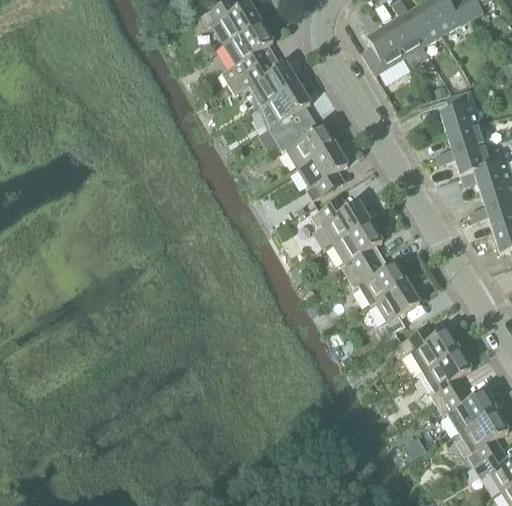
[(221,3),(201,15),(207,26),(211,23),(223,43),(260,20),(256,13),(253,8),(249,2),(248,0),(240,5),(227,13),(221,3)]
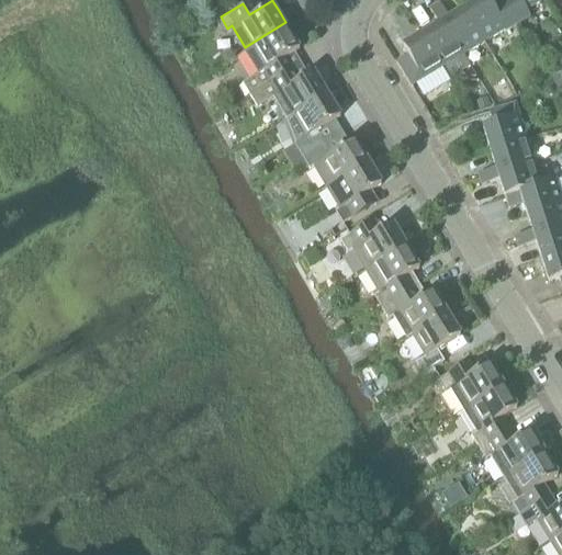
[(464,6),(449,14),(440,0),(436,0),(434,1),(463,49),(484,37),(464,6)]
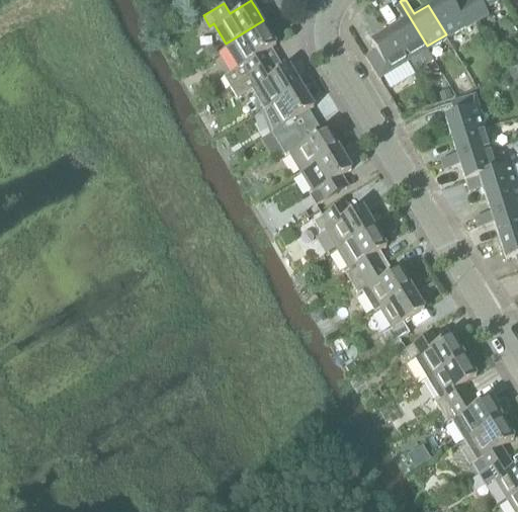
[(454,0),(452,1),(451,0),(436,0),(428,5),(446,34),(463,23),(465,25),(477,18),(465,0),(454,0)]
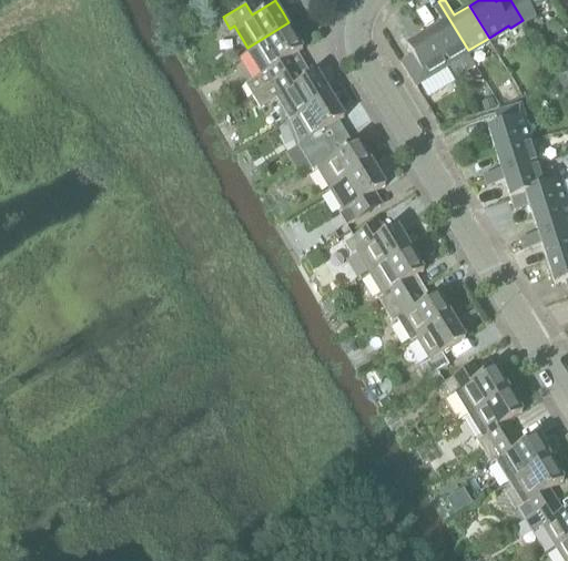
[(510,0),(523,20),(536,12),(531,6),(540,0),(510,0)]
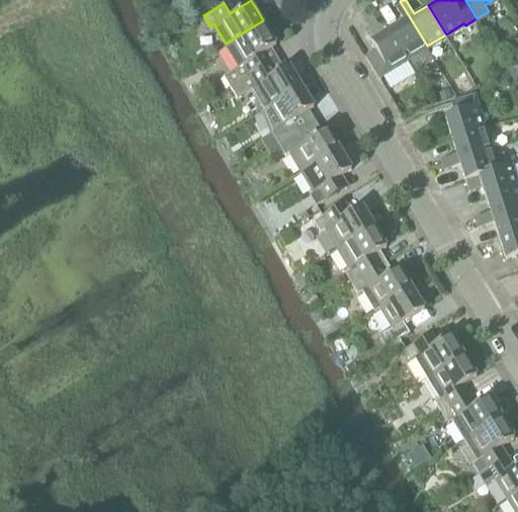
[(427,46),(400,1),(396,3),(405,19),(391,27),(408,56),(409,57),(427,46)]
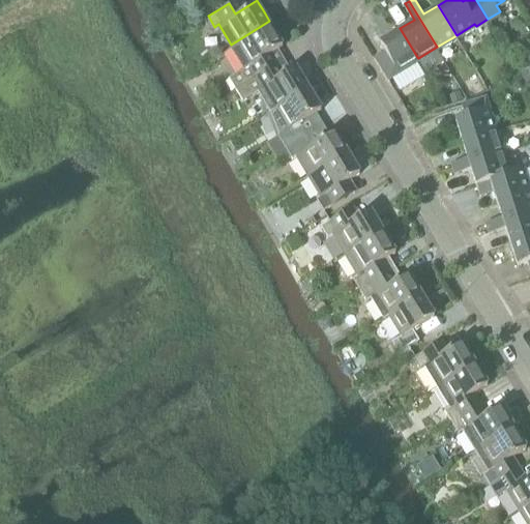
[(243,66),(230,75),(236,86),(246,80),(267,66),(261,56),(274,48),(277,46),(278,46),(283,42),(269,21),(231,45),(243,66)]
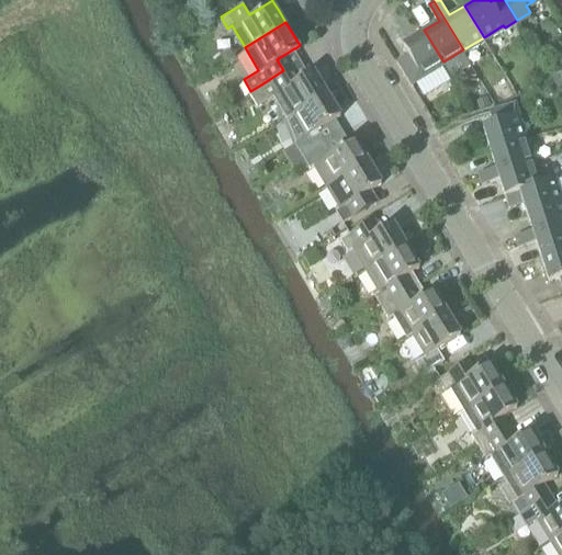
[(442,60),(423,27),(403,41),(408,49),(396,57),(411,80),(442,60)]
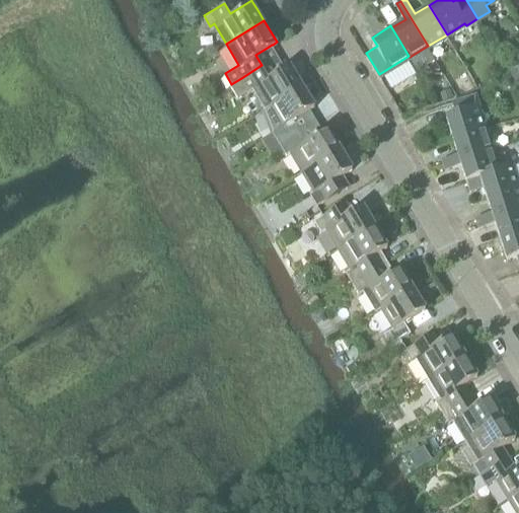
[(516,77),(518,74),(518,61),(515,54),(506,59),(516,77)]
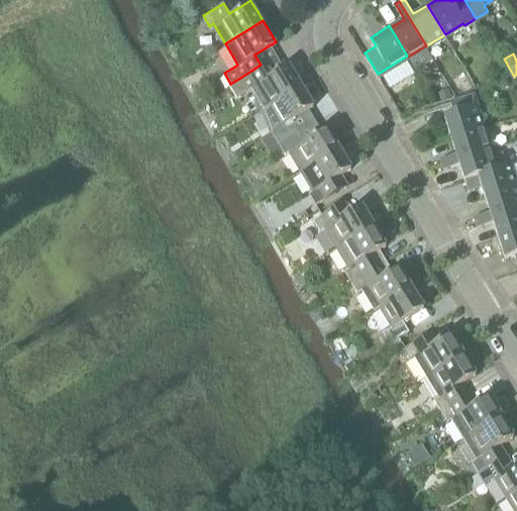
[(240,78),(230,84),(237,96),(249,89),(261,107),(301,83),(289,64),(285,66),(284,66),(281,68),(268,76),(261,65),(240,78)]
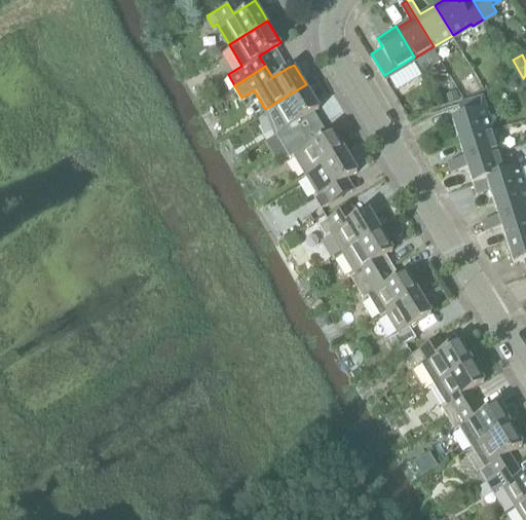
[(306,84),(265,109),(266,110),(274,132),(276,132),(276,133),(283,143),(304,130),(297,118),(318,106),(306,84)]
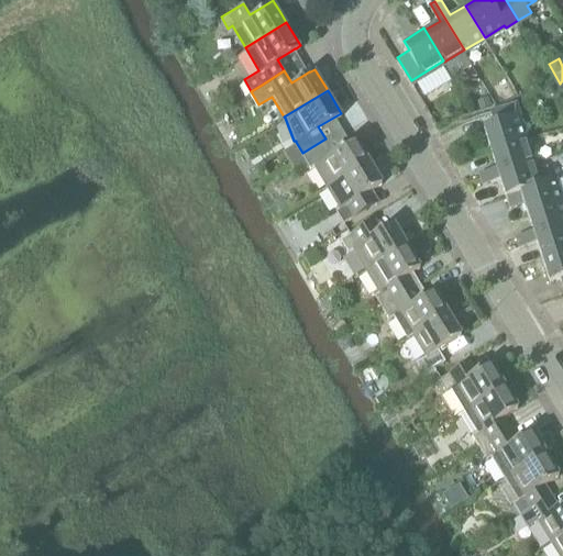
[(488,92),(477,97),(481,106),(490,101),(488,92)]
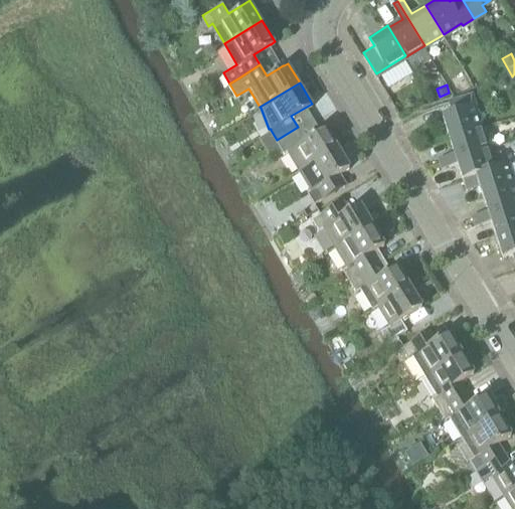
[(452,109),(443,112),(449,133),(482,123),(472,91),(449,98),(452,109)]
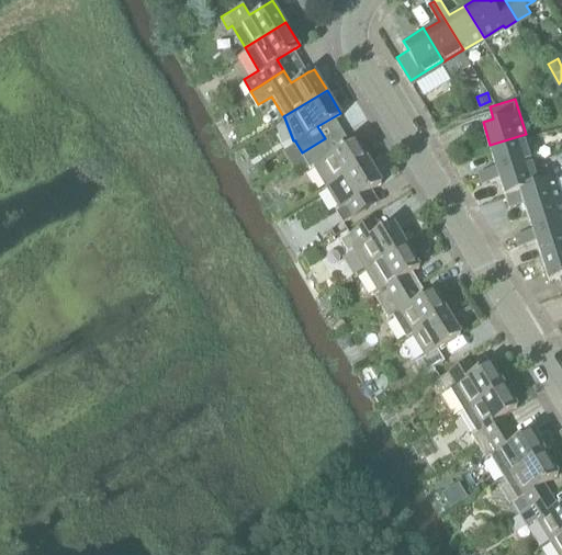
[(496,165),(478,170),(480,176),(534,158),(526,134),(490,145),(495,162),(496,165)]
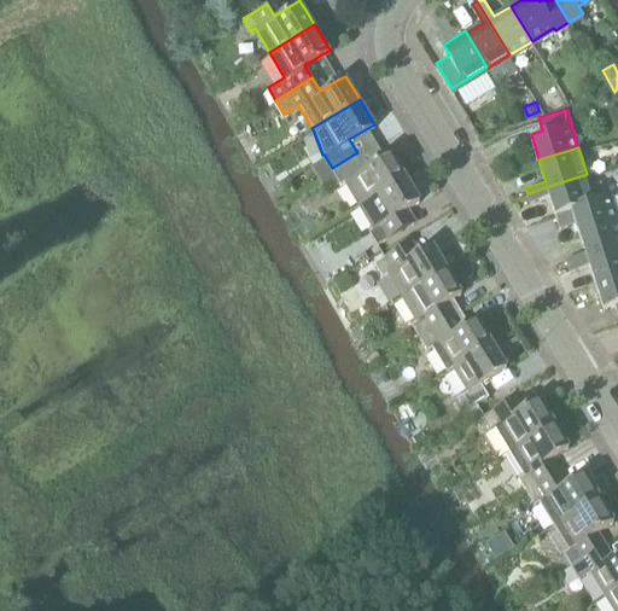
[(357,152),(332,168),(340,181),(345,179),(360,203),(406,175),(390,150),(384,153),(382,155),(380,156),(365,166),(357,152)]
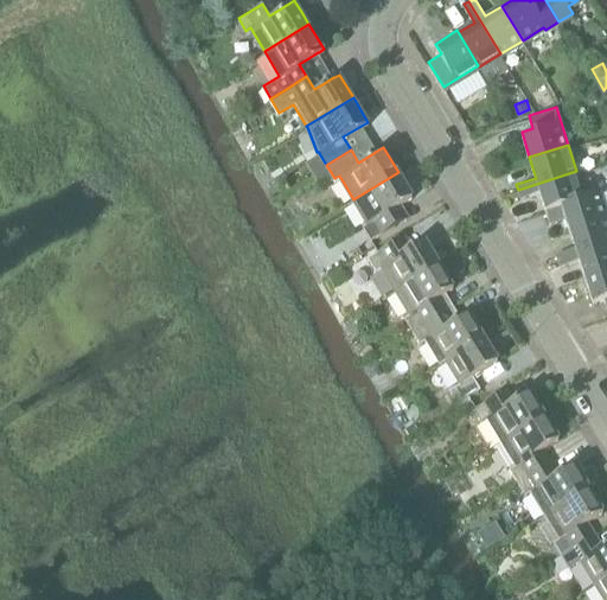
[(576,171),(518,190),(519,195),(540,189),(548,218),(558,215),(554,203),(561,202),(583,195),(583,193),(576,172),(576,171)]
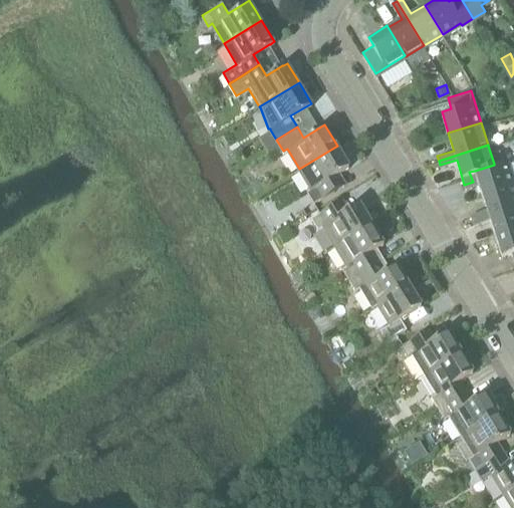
[(337,146),(299,169),(311,188),(307,190),(313,201),(334,188),(328,178),(339,171),(340,171),(349,166),(337,146)]
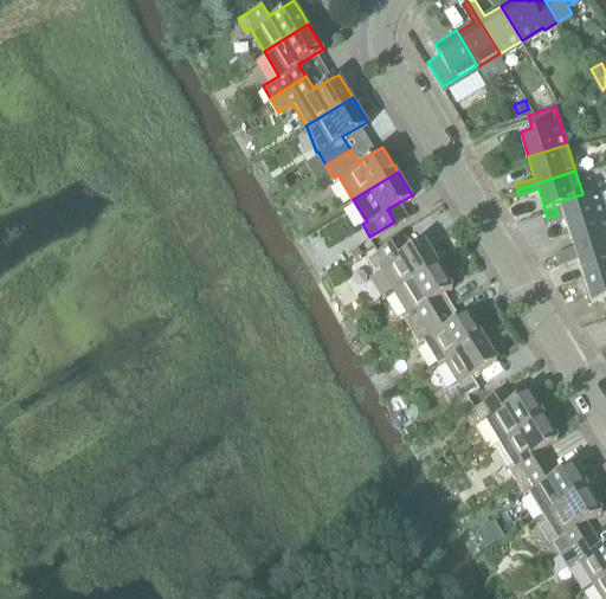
[(582,194),(560,201),(567,225),(605,212),(605,207),(600,187),(582,193),(582,194)]
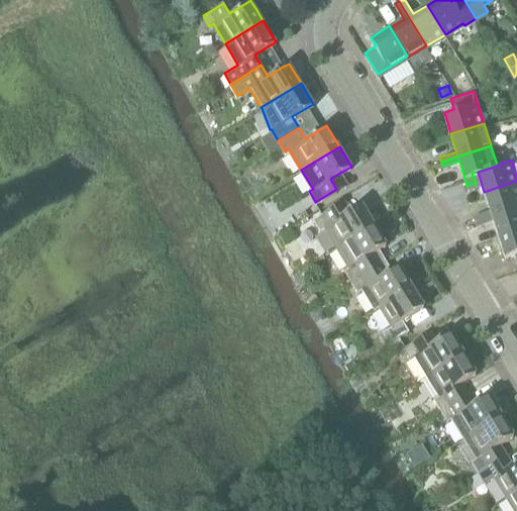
[(489,208),(474,213),(475,219),(516,205),(516,181),(484,192),(489,207),(489,208)]
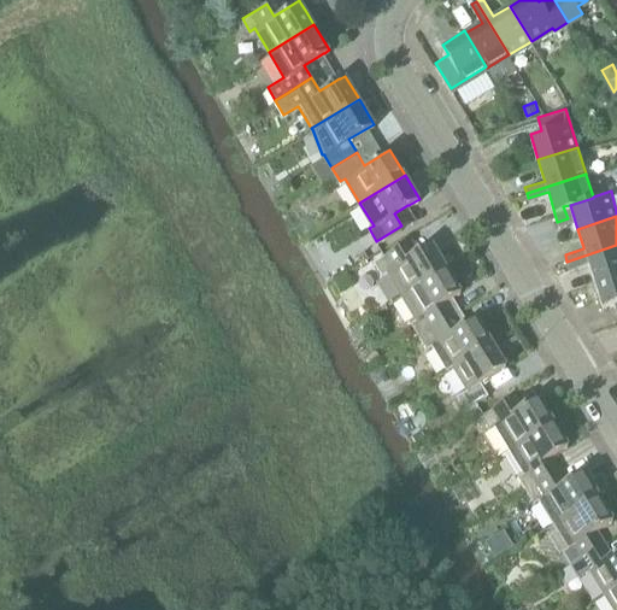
[(399,244),(374,259),(382,273),(386,270),(400,294),(446,267),(430,241),(419,247),(412,235),(399,244)]
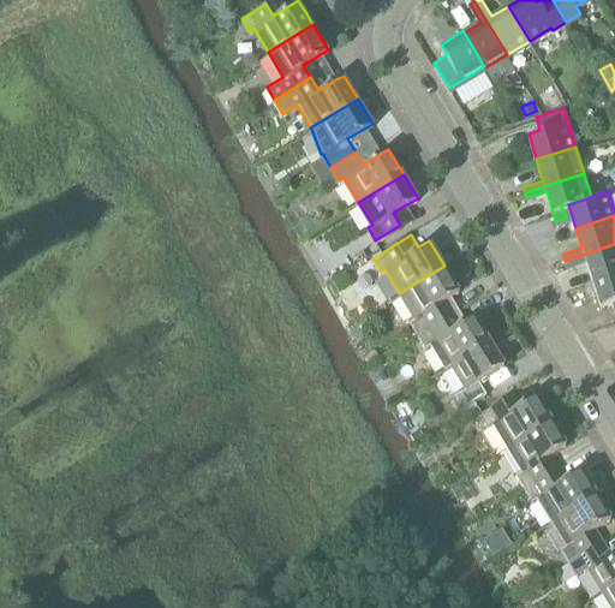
[(614,244),(565,261),(567,267),(586,261),(591,278),(614,269),(614,244)]
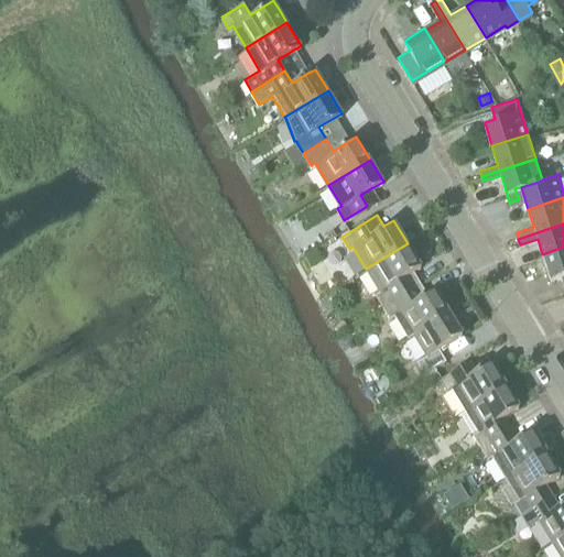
[(408,243),(366,269),(379,291),(375,293),(382,305),(418,284),(410,272),(413,270),(421,265),(408,243)]
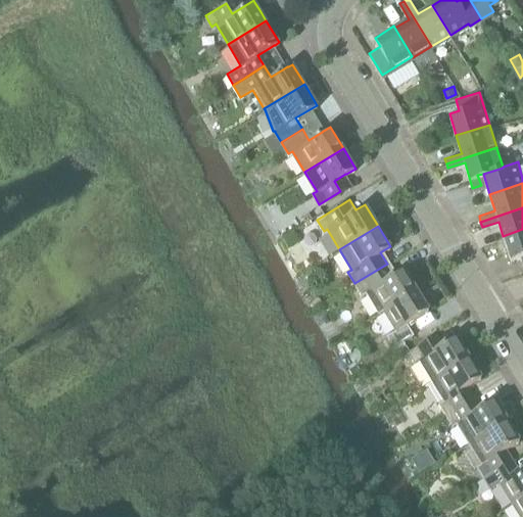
[(522,229),(503,236),(510,257),(510,259),(520,255),(522,264),(522,229)]
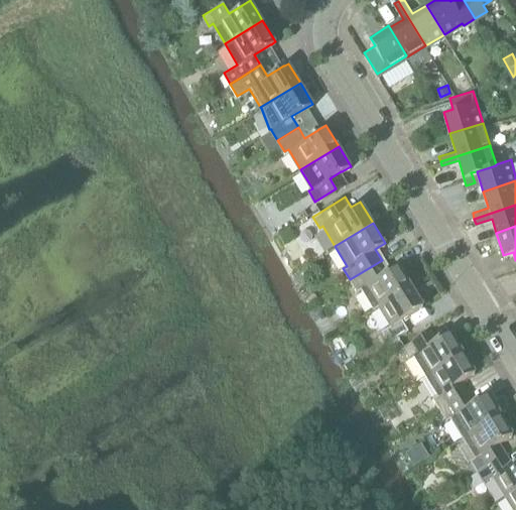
[(382,260),(350,279),(357,289),(357,290),(362,287),(373,307),(378,304),(410,285),(397,264),(391,268),(388,270),(382,260)]
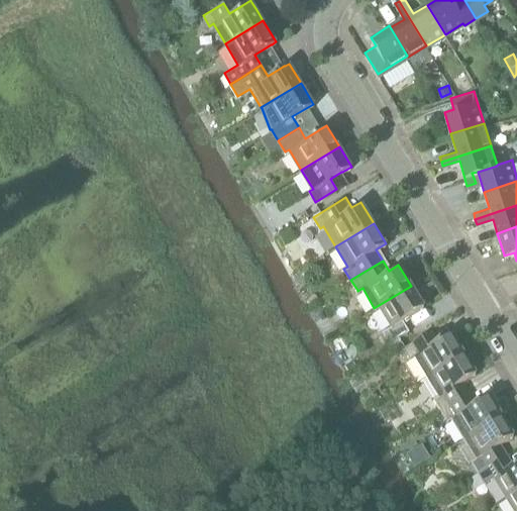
[(411,286),(379,305),(391,323),(381,329),(388,340),(398,334),(409,328),(402,317),(422,305),(411,286)]
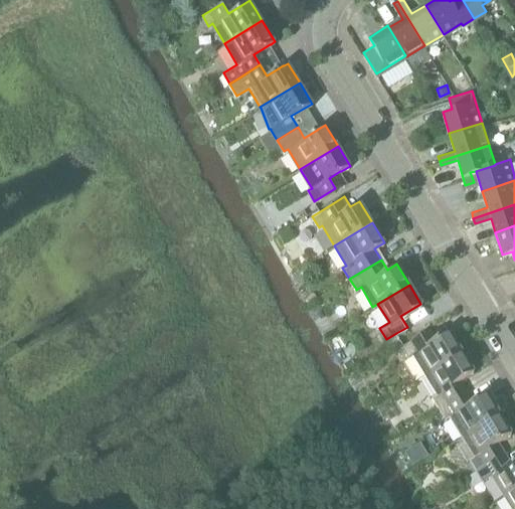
[(311,291),(306,298),(311,302),(316,295),(315,291),(311,291)]
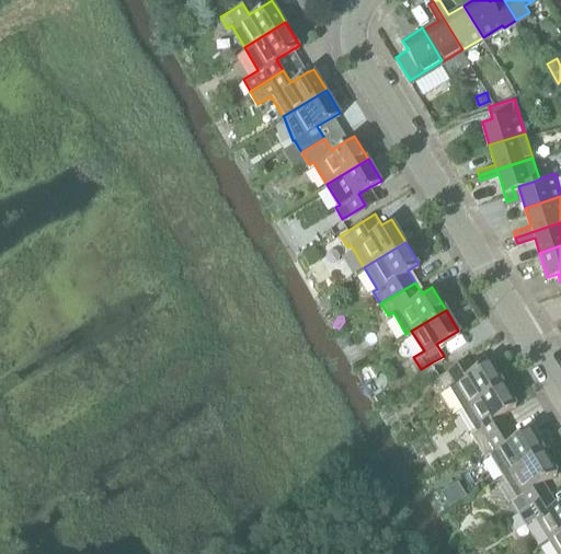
[(459,361),(437,374),(444,387),(448,384),(462,406),(502,382),(489,359),(478,366),(470,355),(459,361)]
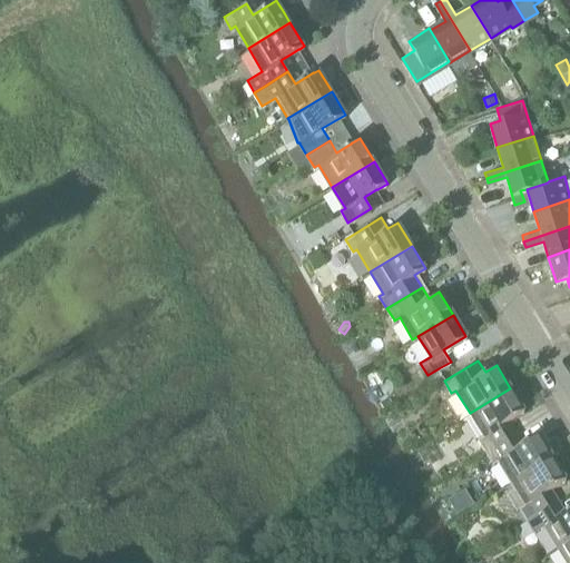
[(510,388),(470,413),(482,434),(478,437),(485,450),(517,431),(509,418),(523,410),(510,388)]
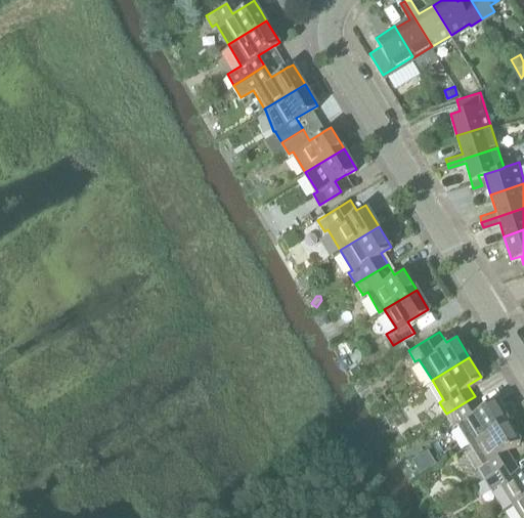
[(357,363),(349,369),(352,373),(360,369),(357,363)]
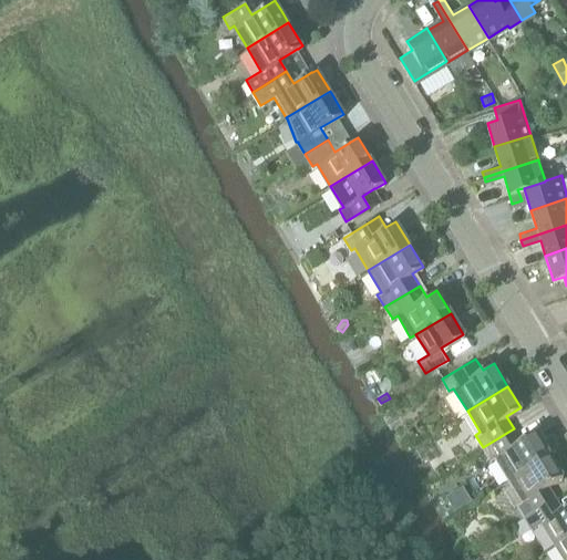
[(514,428),(483,447),(490,459),(494,457),(508,479),(549,455),(535,432),(521,439),(514,428)]
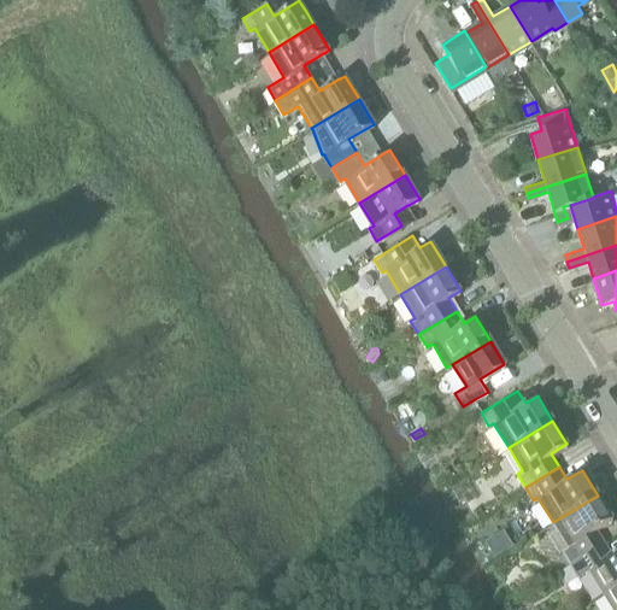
[(598,496),(553,522),(554,525),(568,546),(563,550),(570,562),(606,540),(598,526),(611,518),(598,496)]
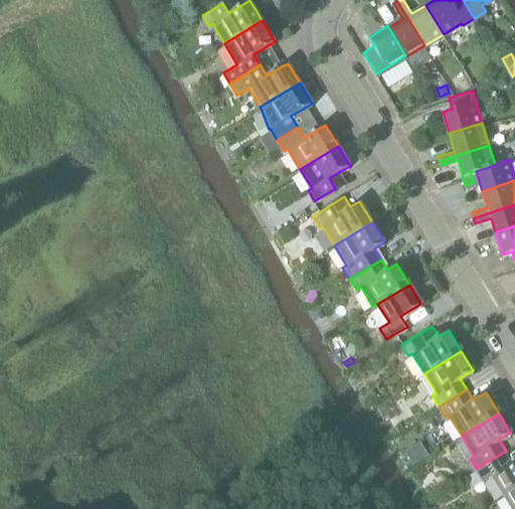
[(506,451),(476,469),(483,480),(492,474),(505,494),(514,488),(514,460),(512,462),(506,451)]
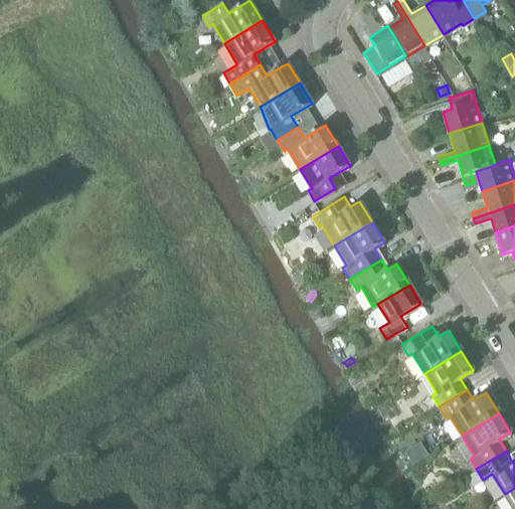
[(514,508),(514,488),(505,494),(513,508),(514,508)]
